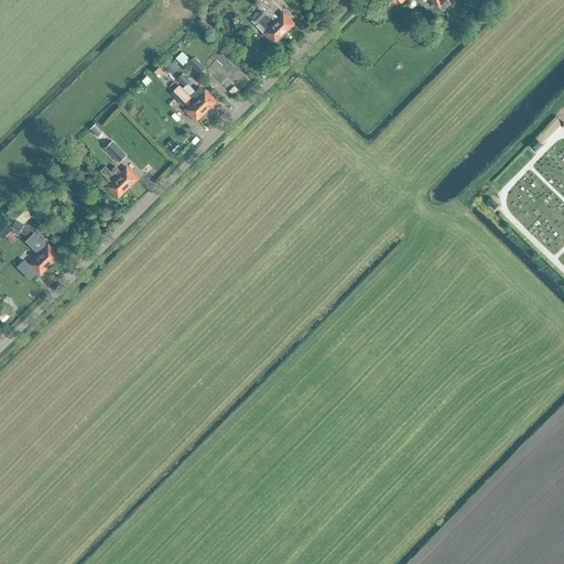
[(256,0),(253,2),(266,14),(273,22),(284,34),(295,23),(283,12),(278,18),(271,10),(261,0),(256,0)]
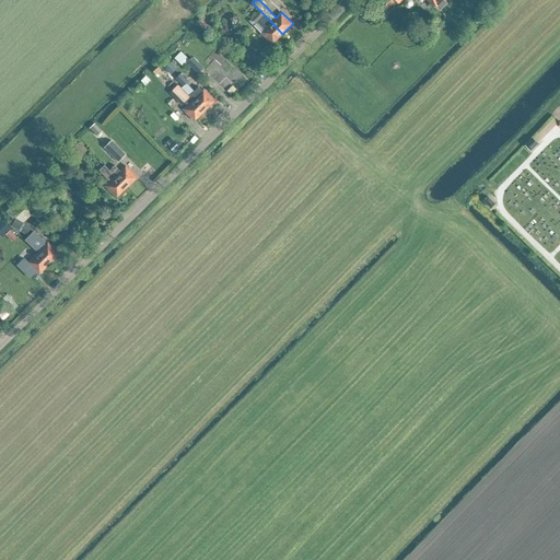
[(380,15),(394,1),(393,0),(375,0),(370,6),(380,15)]
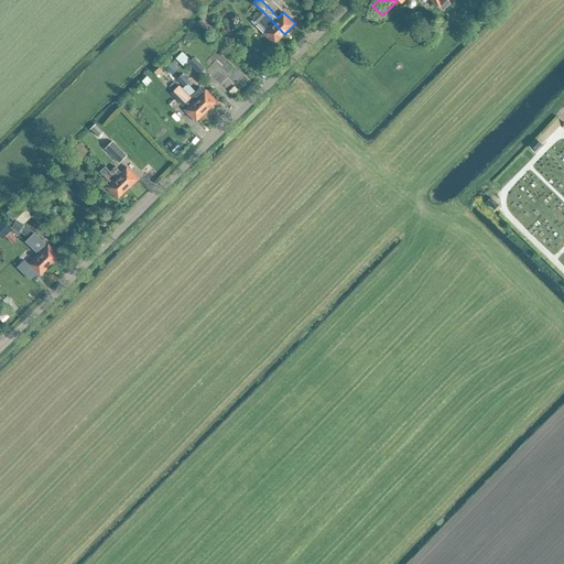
[(273,22),(266,14),(266,15),(260,11),(252,19),(258,24),(261,21),(268,26),(262,32),(274,44),(284,34),(273,22)]
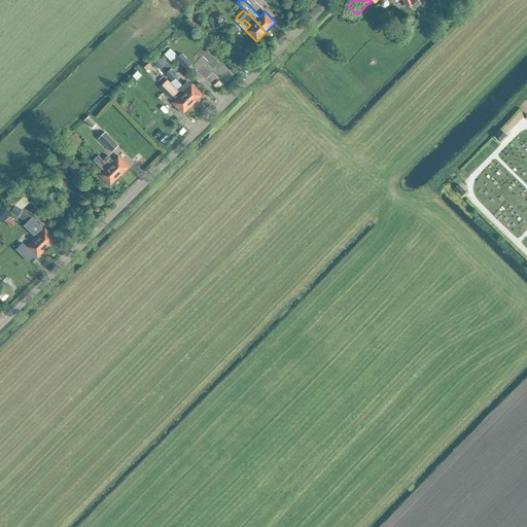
[(173,62),(179,55),(171,47),(165,54),(173,62)]
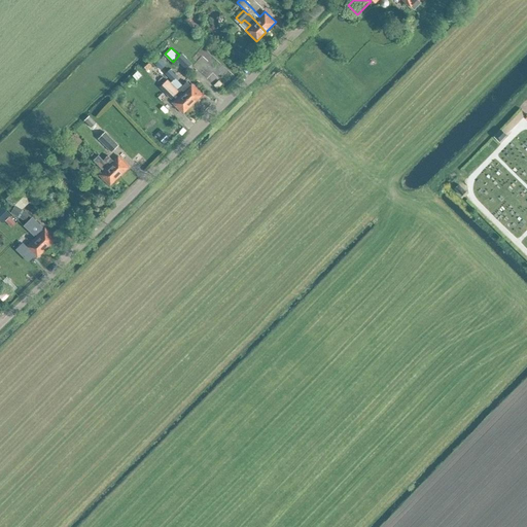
[(186,70),(192,64),(181,54),(176,59),(186,70)]
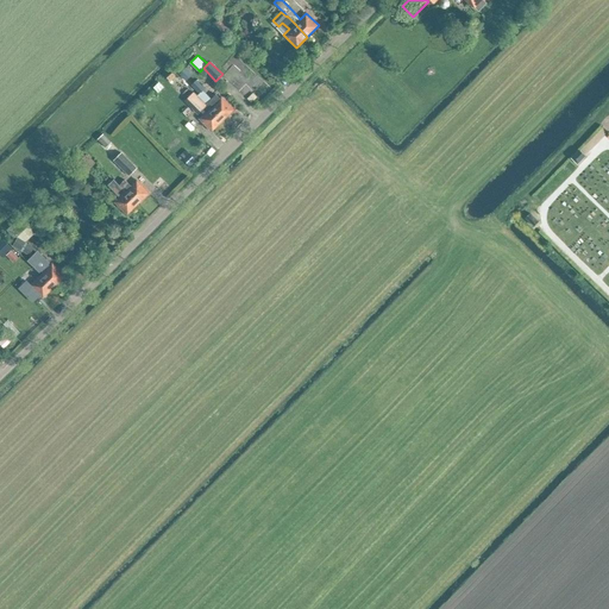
[(159,82),(154,87),(158,92),(164,87),(159,82)]
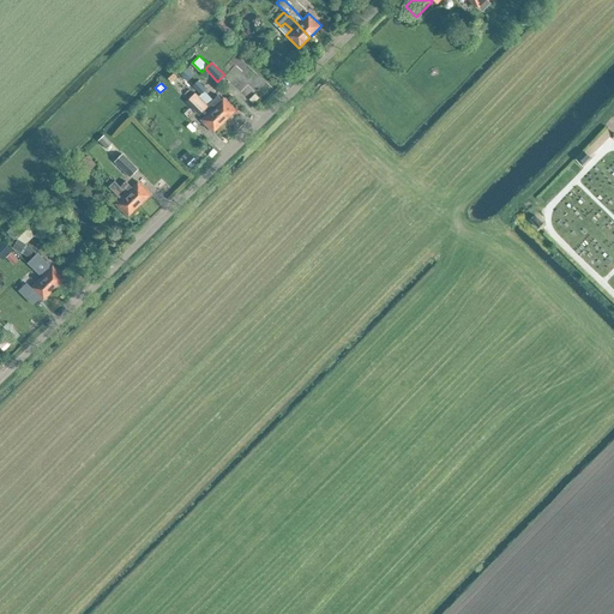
[(209,106),(224,121),(235,110),(223,97),(222,98),(217,95),(212,100),(204,91),(199,96),(208,104),(209,106)]
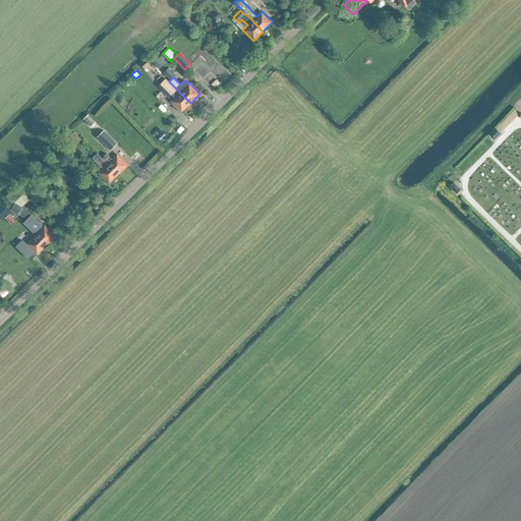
[(190,103),(177,90),(165,78),(157,85),(169,98),(172,95),(174,98),(170,102),(181,112),(190,103)]
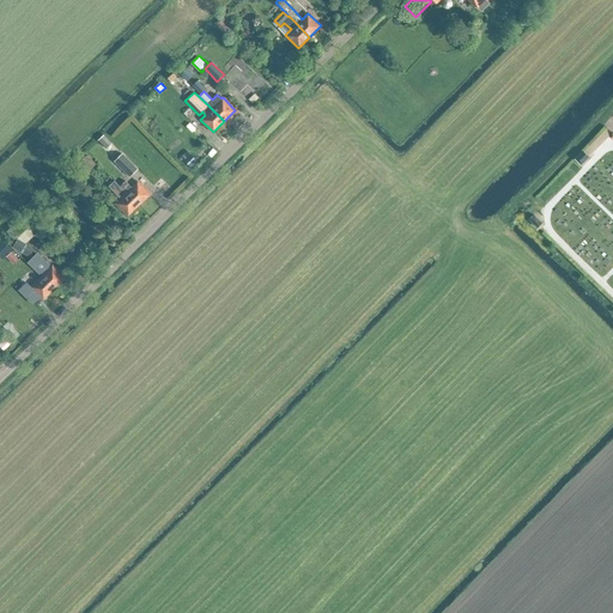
[(586,146),(593,152),(612,132),(605,126),(586,146)]
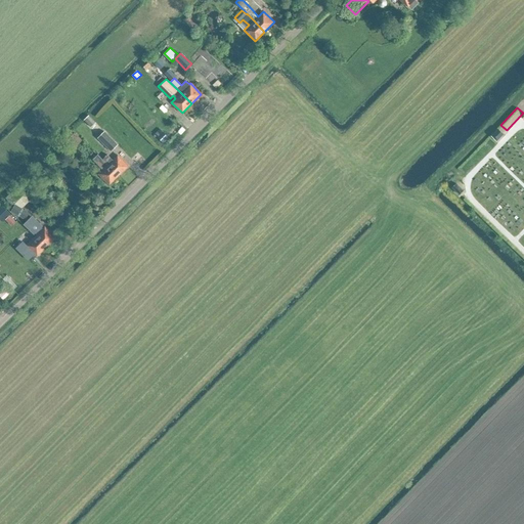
[(91,127),(96,122),(88,115),(84,120),(91,127)]
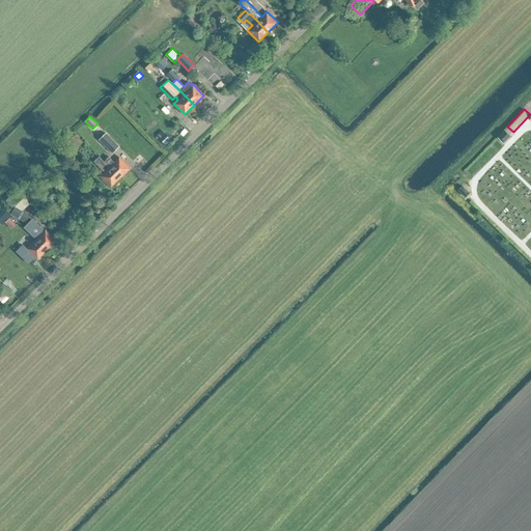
[(503,144),(511,136),(504,130),(497,137),(503,144)]
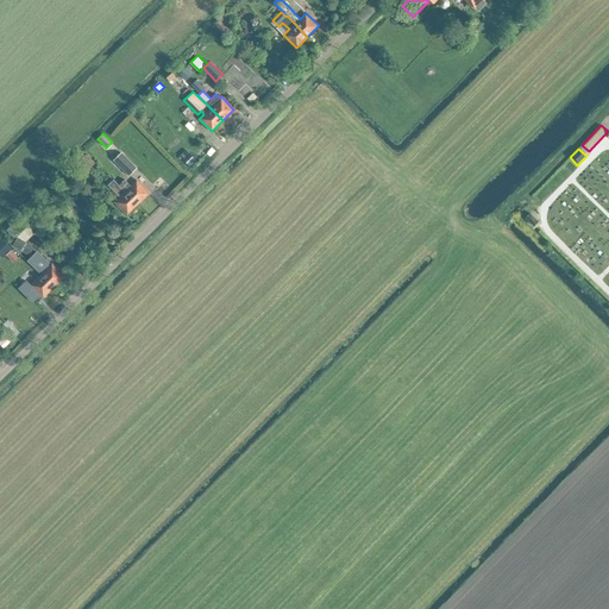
[(129,176),(137,168),(121,151),(113,159),(129,176)]
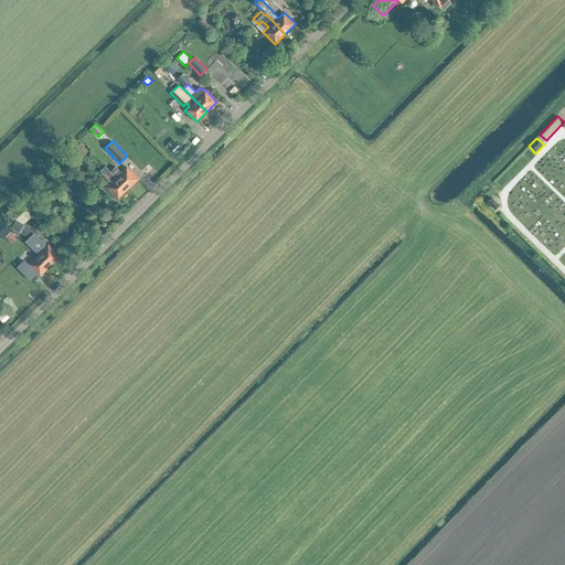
[(88,151),(81,142),(73,151),(81,159),(88,151)]
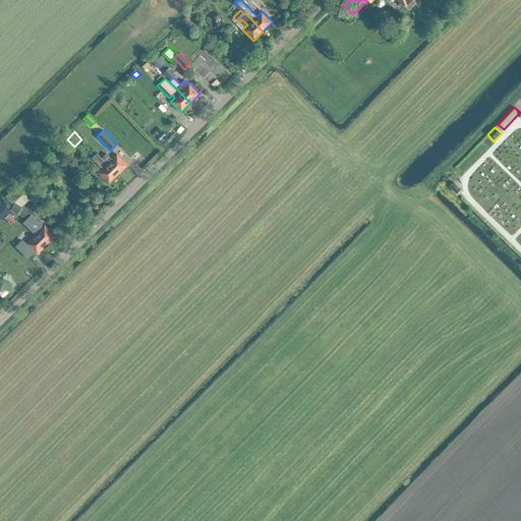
[(168,137),(163,131),(157,136),(163,142),(168,137)]
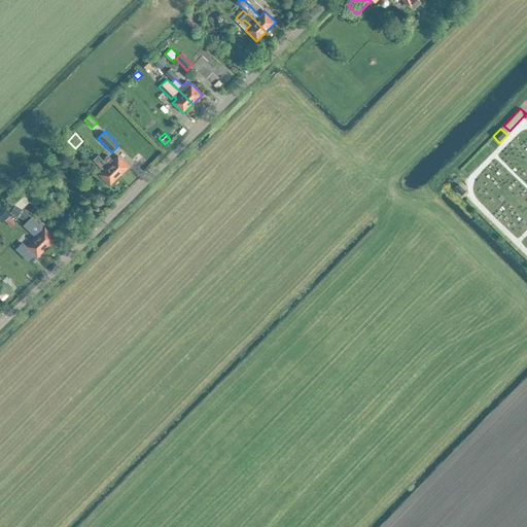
[(119,176),(103,160),(98,154),(93,160),(101,168),(100,170),(102,172),(99,175),(110,185),(119,176)]
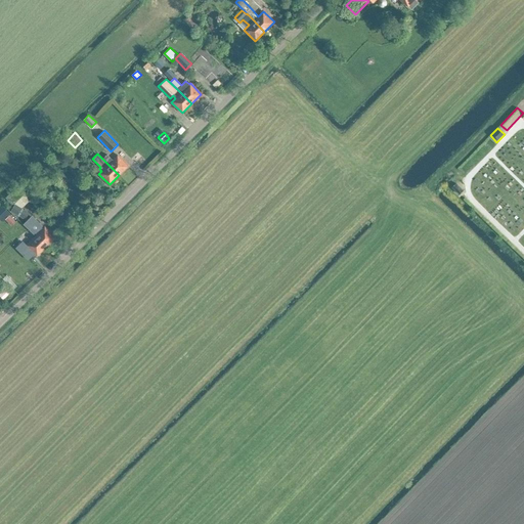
[(102,159),(119,175),(128,166),(118,155),(113,160),(106,154),(102,159)]
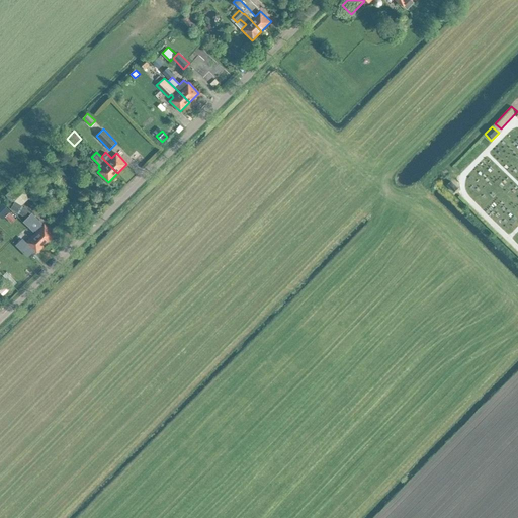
[(454,192),(458,188),(451,180),(447,185),(454,192)]
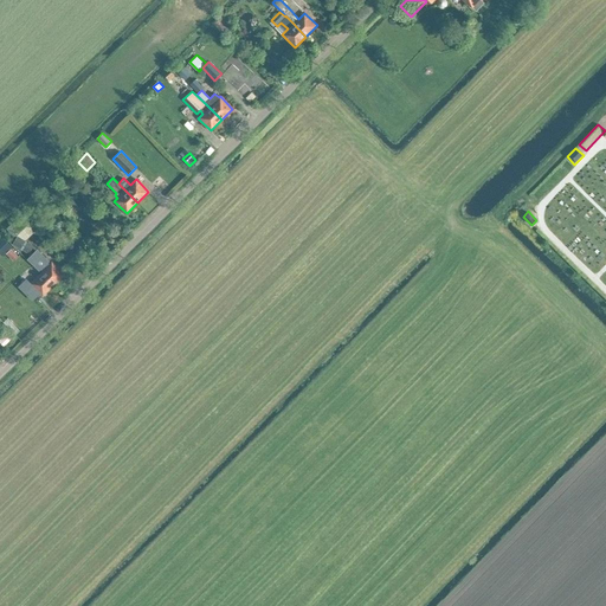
[(23,213),(8,225),(17,234),(31,221),(23,213)]
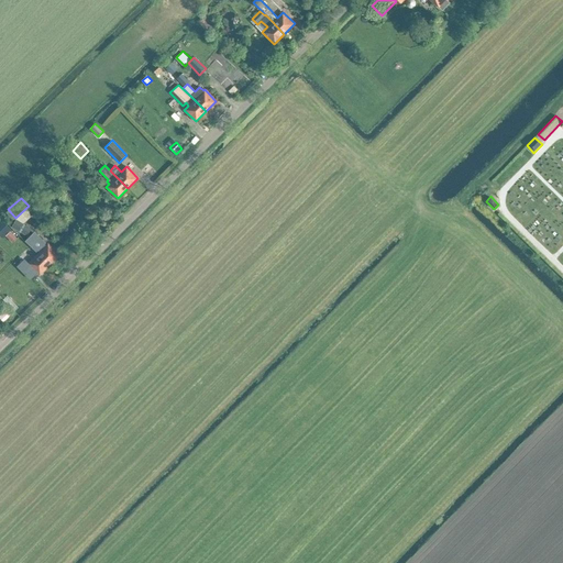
[(17,220),(12,227),(21,232),(25,234),(30,227),(25,224),(17,220)]
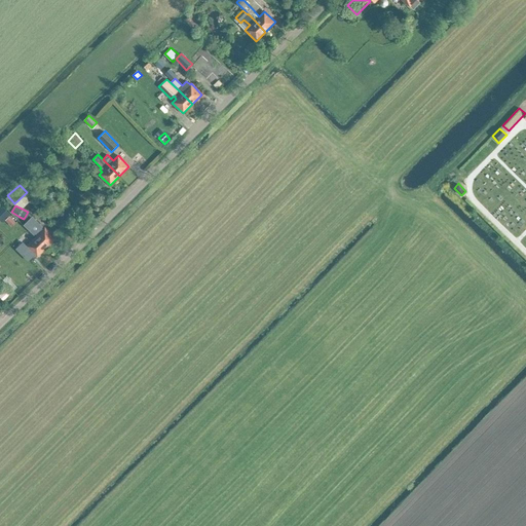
[(0,209),(0,219),(3,222),(10,215),(3,207),(0,209)]
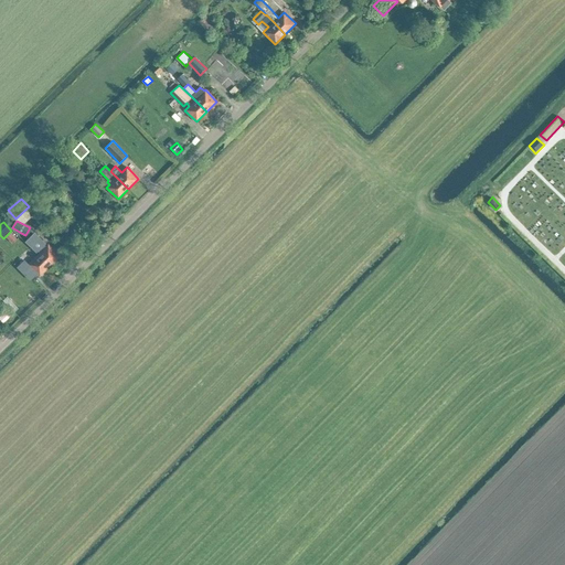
[(9,233),(4,237),(12,244),(17,240),(9,233)]
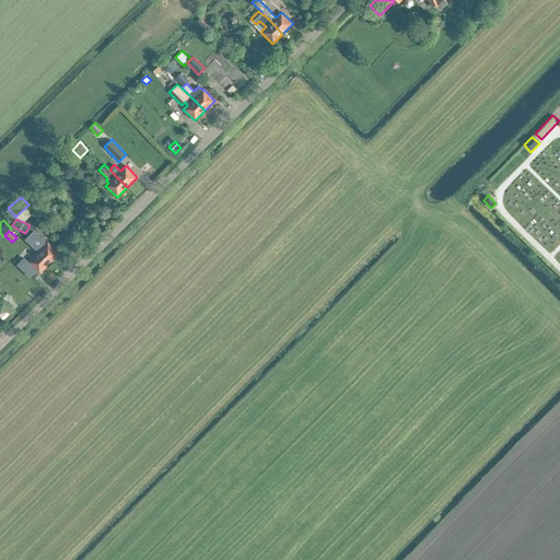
[(63,233),(58,237),(65,244),(69,238),(63,233)]
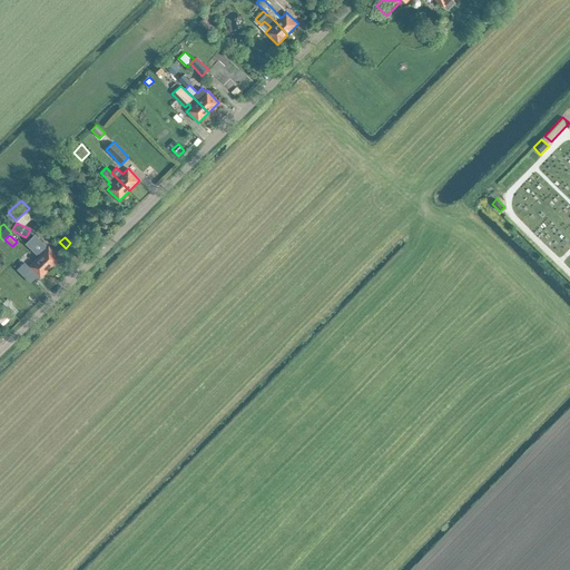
[(38,257),(50,268),(60,258),(49,246),(38,257)]
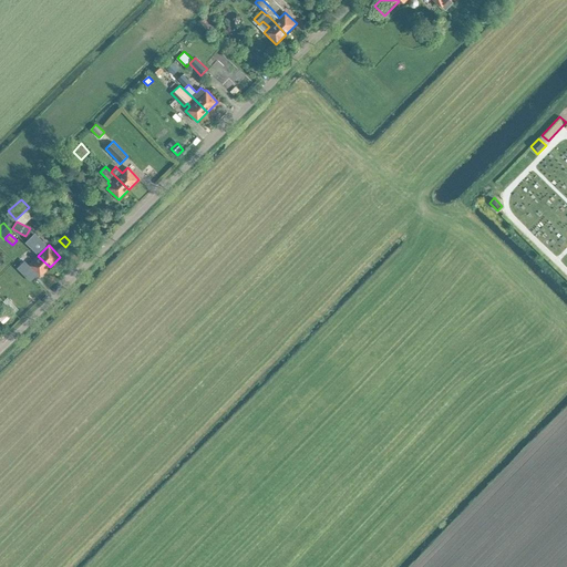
[(40,277),(50,267),(38,256),(28,266),(40,277)]
